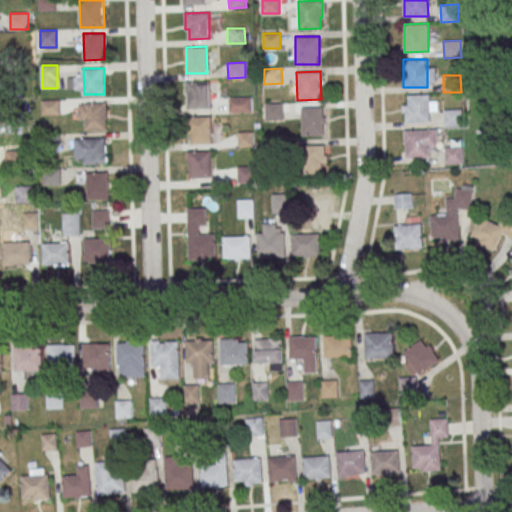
[(189,82),(209,82),(210,108),(189,109),(189,82)]
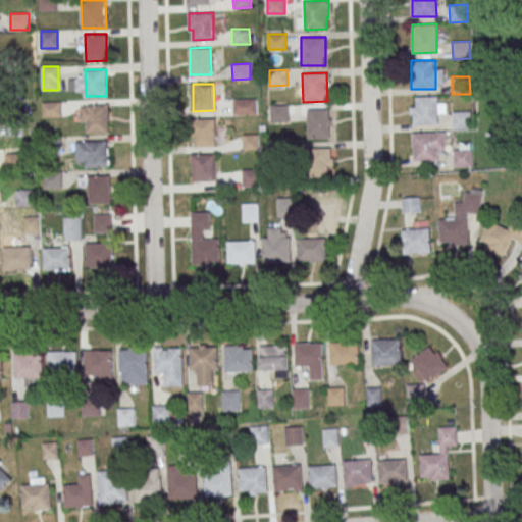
[(438,96),(438,124),(413,125),(413,107),(415,107),(415,97),(438,96)]
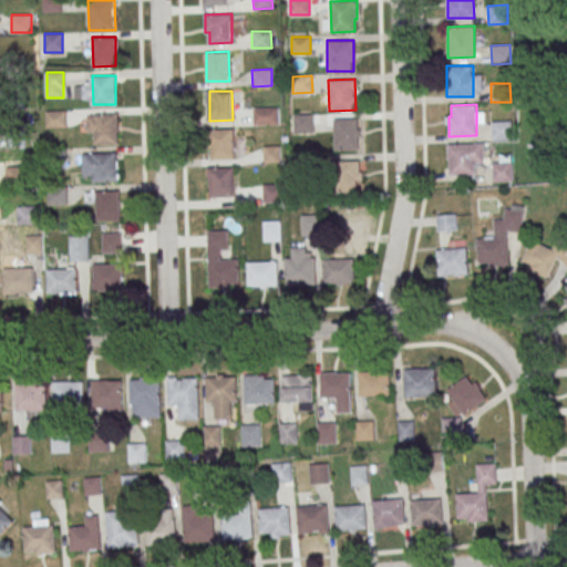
[(253,109),(278,107),(278,124),(254,124),(253,109)]
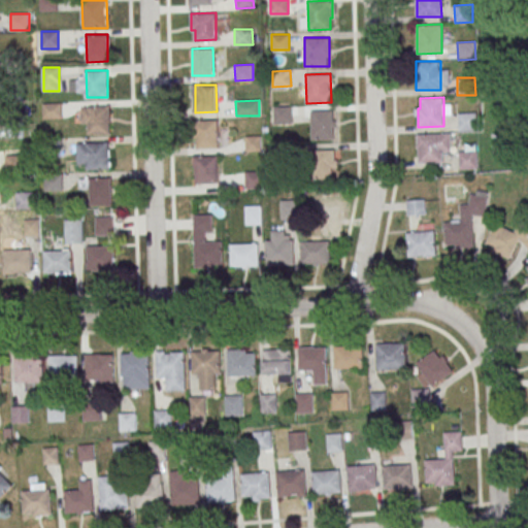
[(61,103),(43,103),(43,119),(61,119),(61,103)]
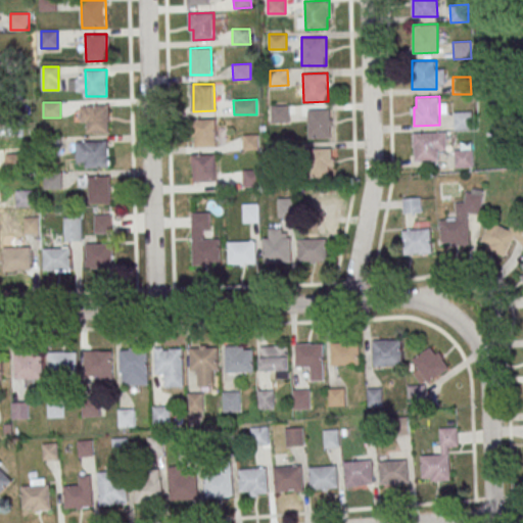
[(88,105),(108,105),(109,132),(88,133),(88,105)]
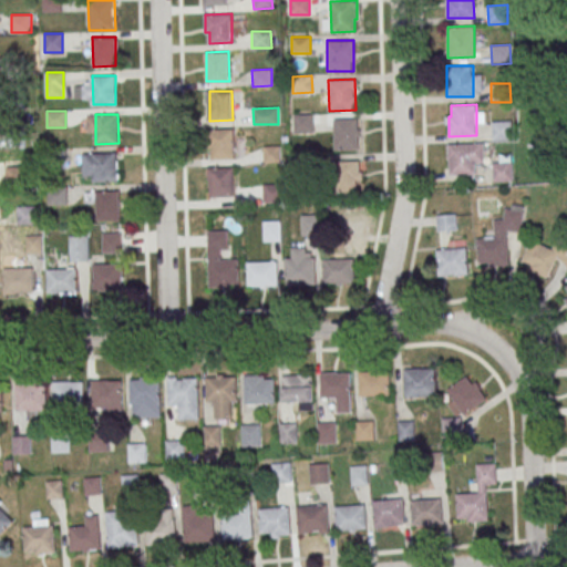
[(294,115),(312,114),(313,131),(295,132),(294,115)]
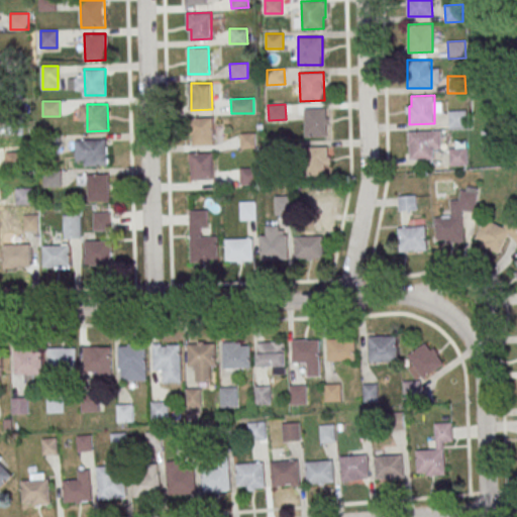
[(326,108),(326,136),(305,136),(304,109),(326,108)]
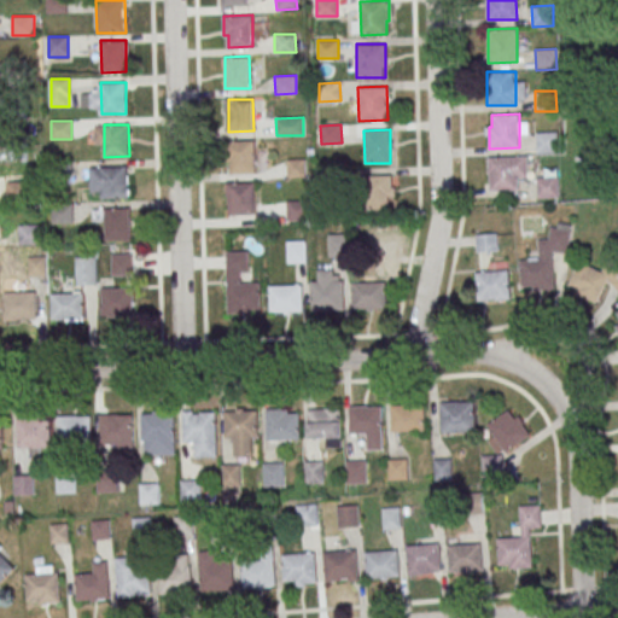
[(536,133),(557,132),(558,152),(536,153),(536,133)]
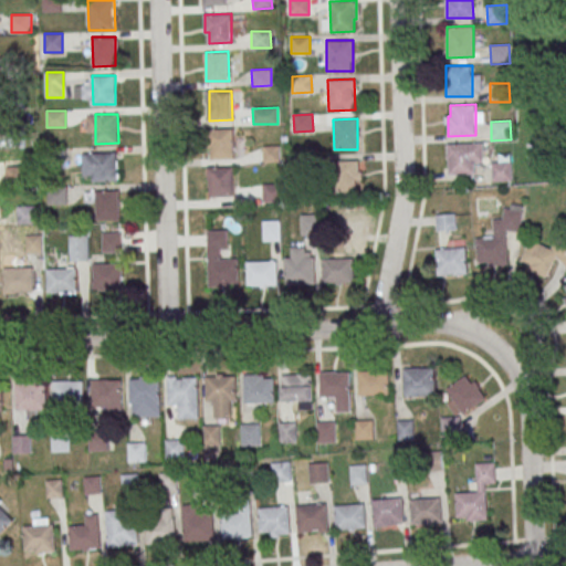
[(211,129),(234,128),(234,158),(212,158),(211,129)]
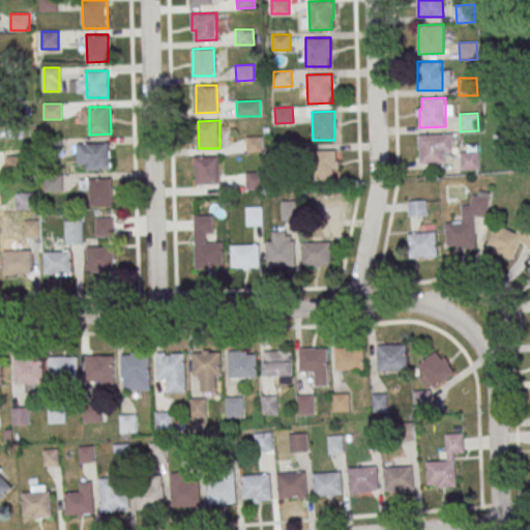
[(444,133),(445,162),(420,163),(419,134),(444,133)]
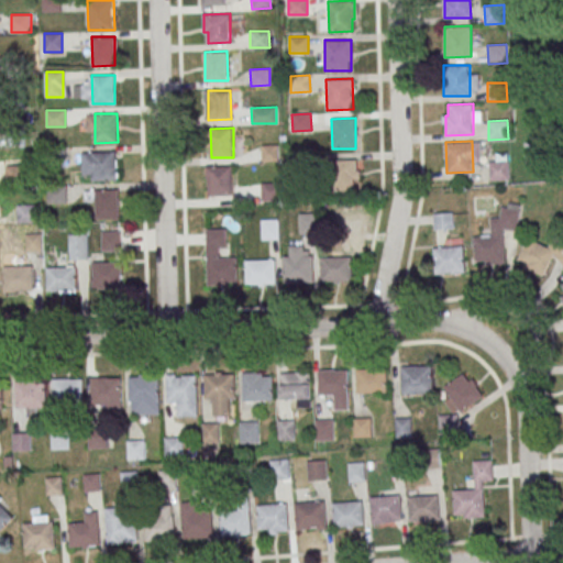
[(262,145),(277,144),(278,161),(262,162),(262,145)]
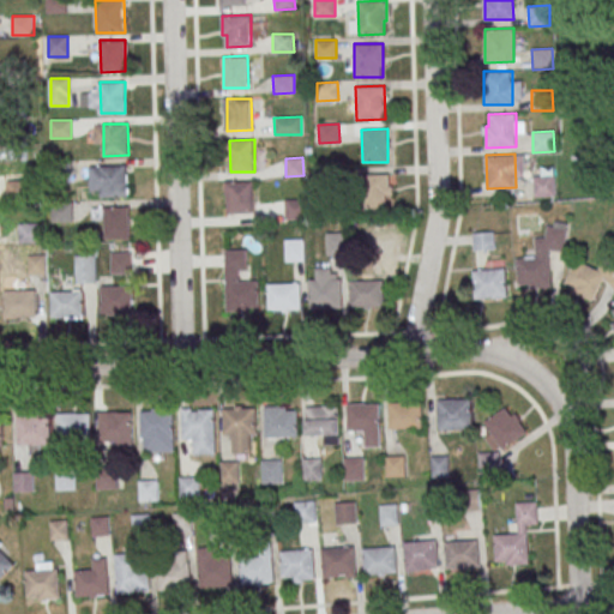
[(102,166),(126,166),(127,197),(102,197),(102,166)]
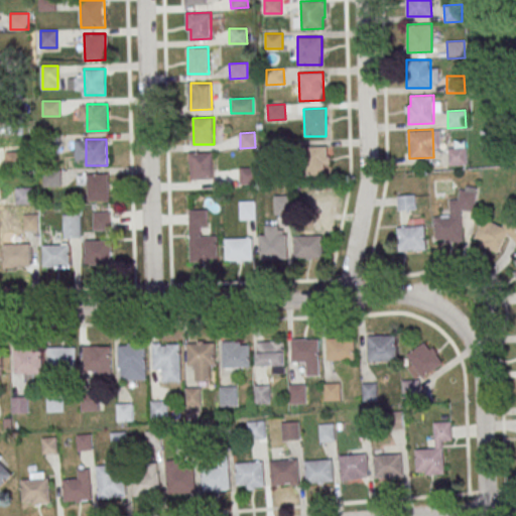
[(267,141),(285,141),(285,155),(268,156),(267,141)]
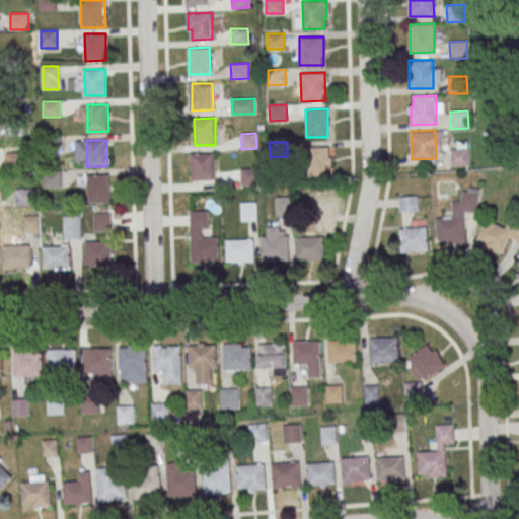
[(328,147),(328,157),(331,156),(331,164),(325,164),(326,174),(305,175),(304,147),(328,147)]
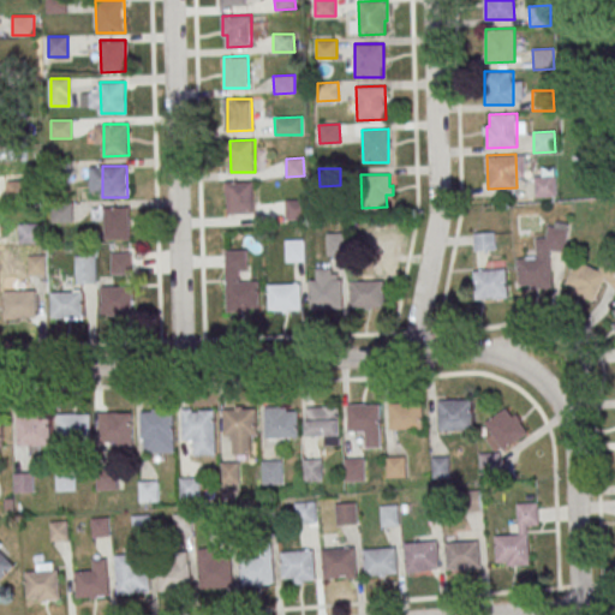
[(535,175),(535,197),(555,197),(555,175),(535,175)]
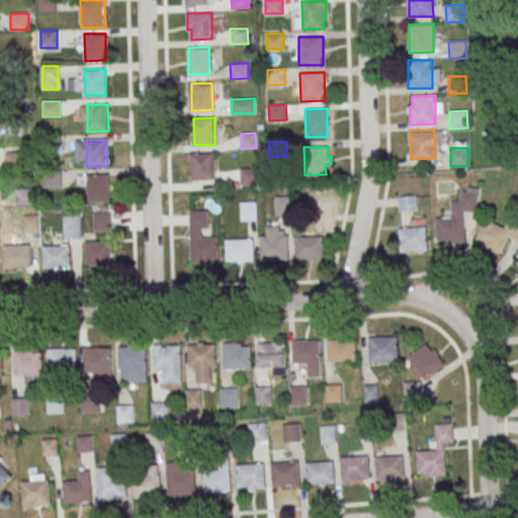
[(6,170),(25,170),(25,152),(6,152),(6,170)]
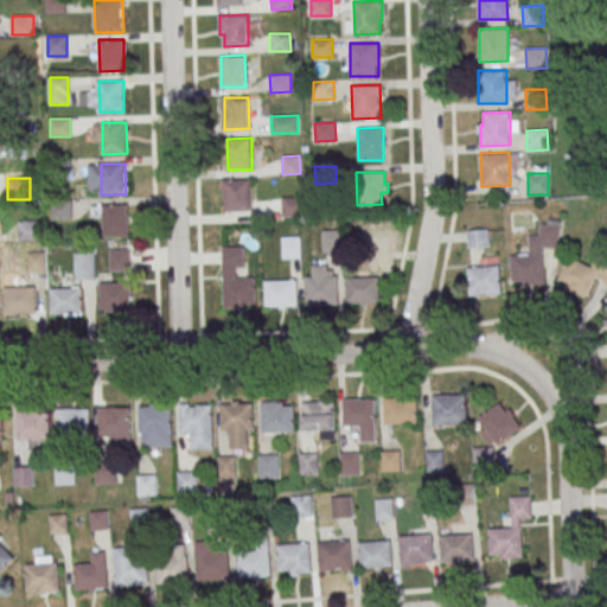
[(227,178),(250,178),(251,209),(227,210),(227,178)]
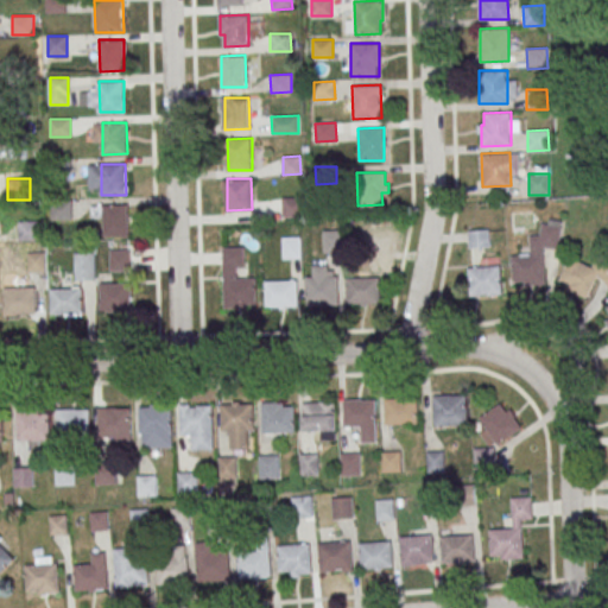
[(282,198),(303,197),(303,215),(283,216),(282,198)]
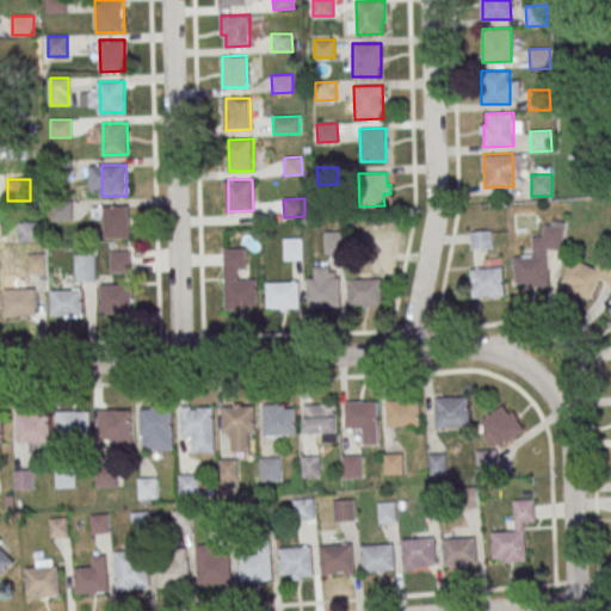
[(73,221),(73,203),(53,203),(53,221),(73,221)]
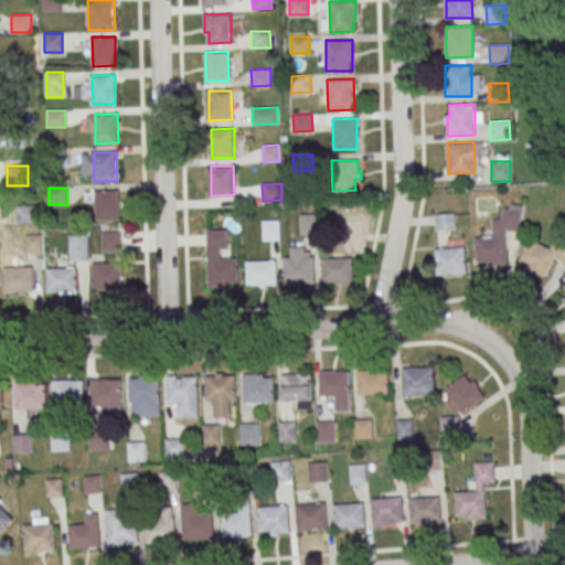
[(97,190),(119,190),(120,219),(97,220),(97,190)]
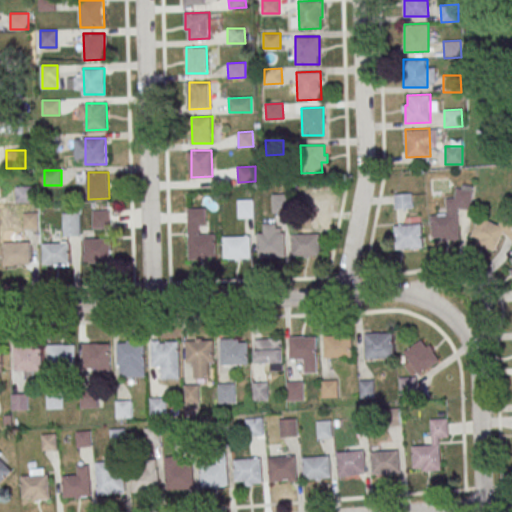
[(459,240),(459,209),(473,209),(473,185),(456,186),(456,198),(446,199),(446,215),(431,216),(432,241),(459,240)]
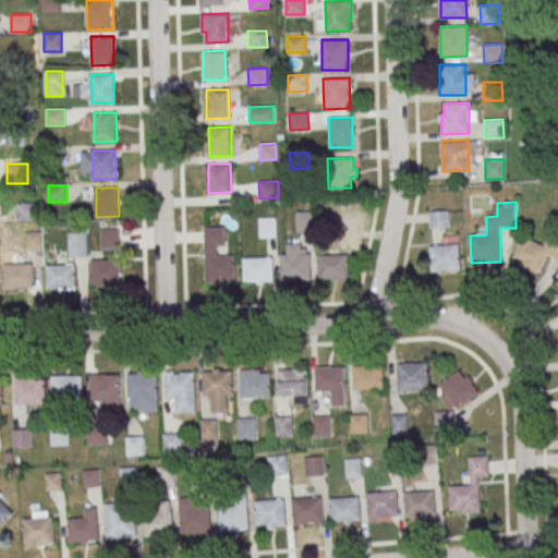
[(17,203),(17,218),(37,218),(37,203),(17,203)]
